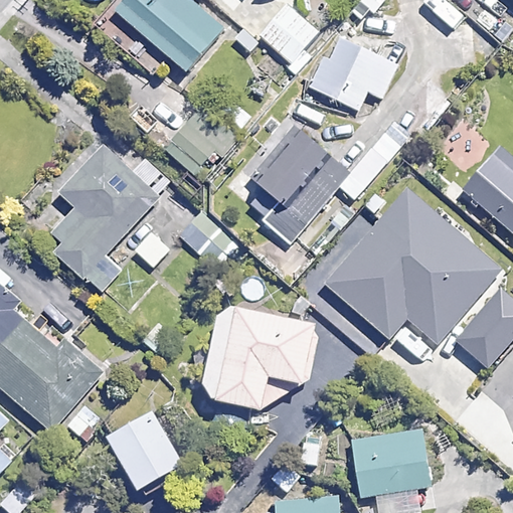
[(222,28),(190,0),(118,0),(113,7),(183,71),(222,28)]
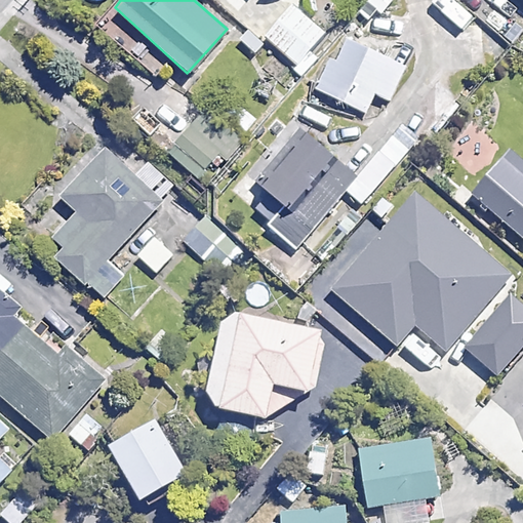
[(366,0),(364,3),(378,15),(391,0),(366,0)]
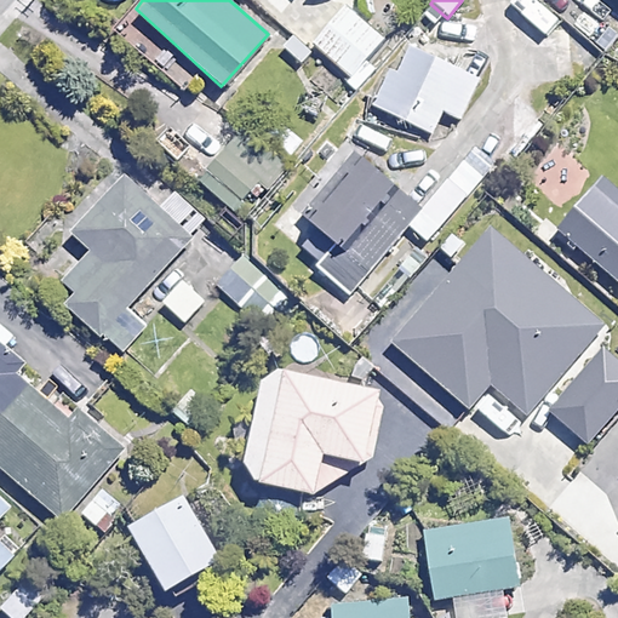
[(312,44),(348,73),(381,34),(343,5),(312,44)]
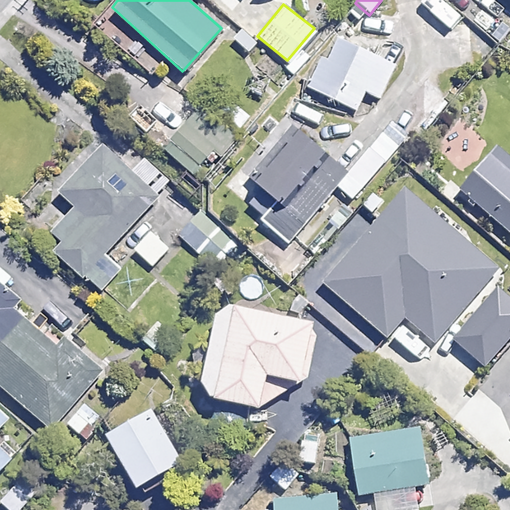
[(394,65),(335,34),(308,86),(354,110),(364,91),(377,98),(394,65)]
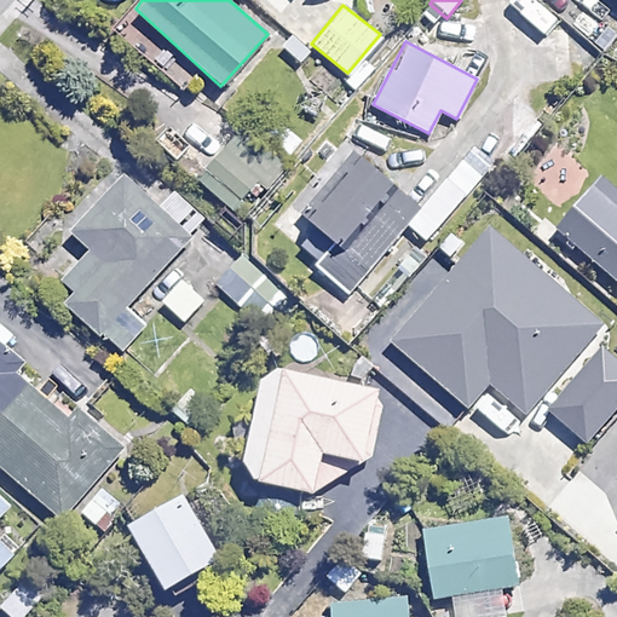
[(536,102),(515,93),(494,144),(514,153),(536,102)]
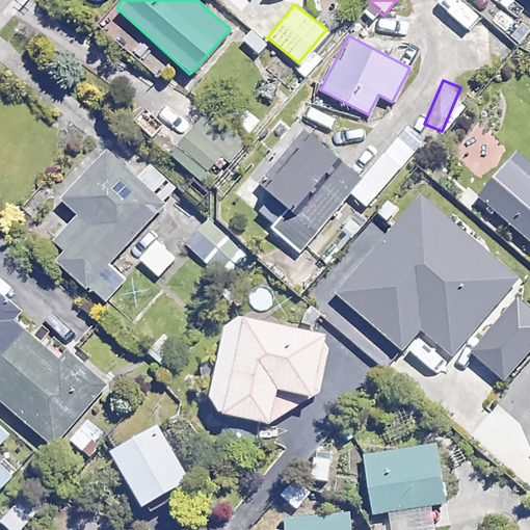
[(374,195),(421,141),(405,128),(359,181),(374,195)]
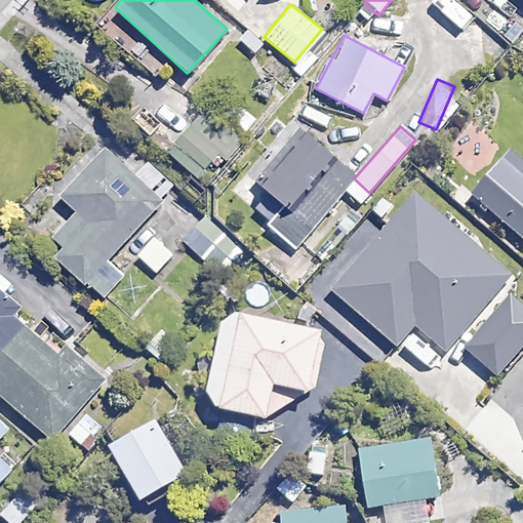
[(354,174),(298,128),(254,180),(310,227),(354,174)]
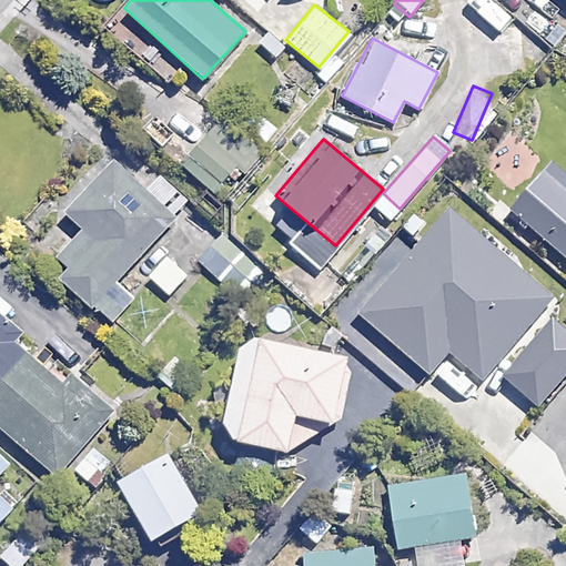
[(147,193),(111,161),(66,211),(83,226),(49,264),(111,322),(133,299),(114,282),(189,201),(162,177),(147,193)]
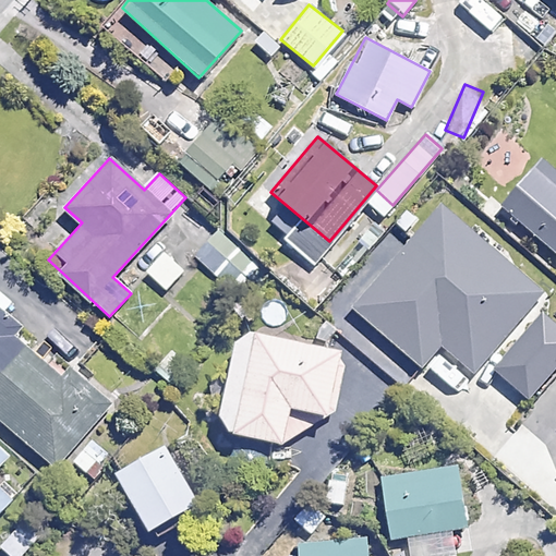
[(555,173),(539,158),(500,201),(555,251),(555,173)]
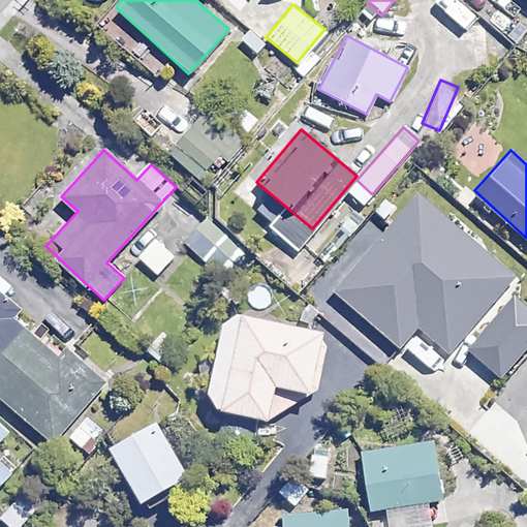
[(512,279),(417,195),(334,288),(399,346),(417,326),(447,352),(512,279)]
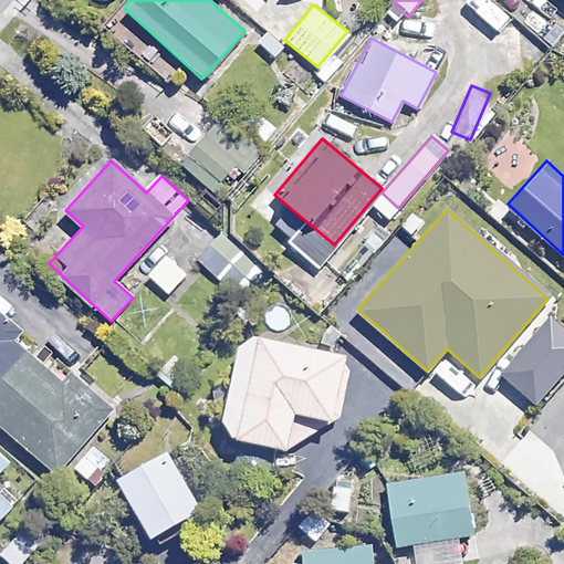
[(238,242),(212,273),(228,286),(253,254),(238,242)]
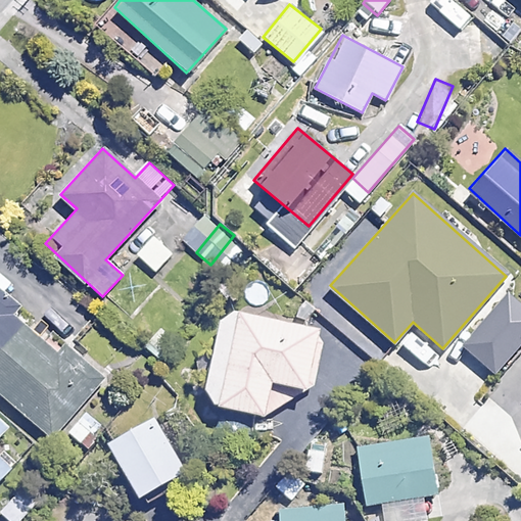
[(274,247),(262,262),(295,291),(321,262),(287,232),(274,247)]
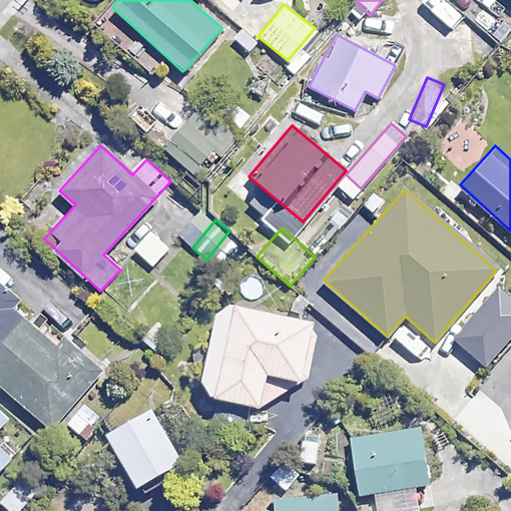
[(169,247),(150,229),(133,248),(152,267),(169,247)]
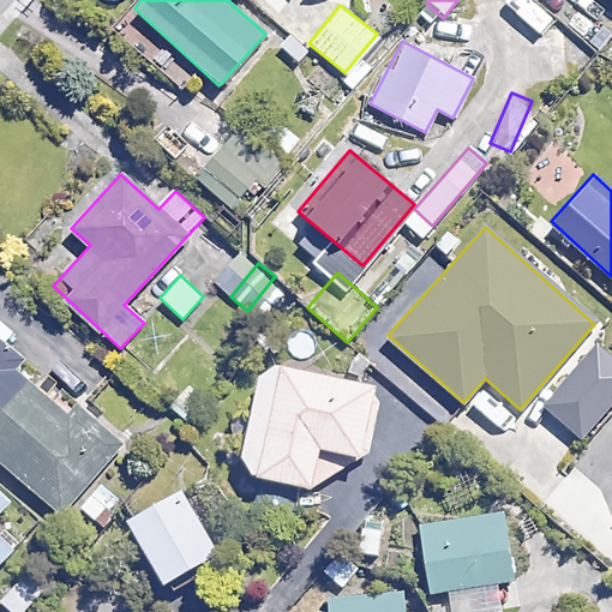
[(299,294),(277,279),(253,311),(275,328),(299,294)]
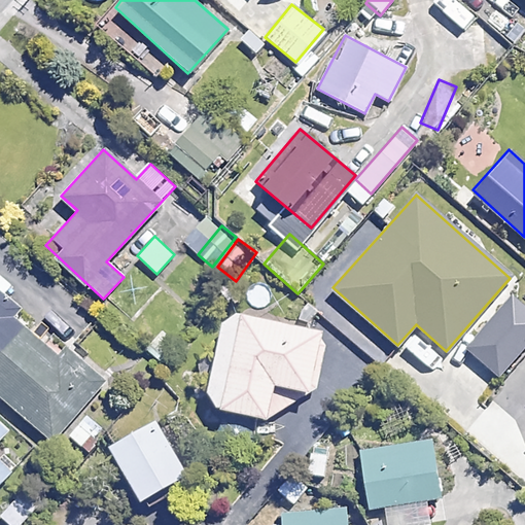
[(0,394),(55,440),(102,381),(63,349),(59,354),(13,318),(21,309),(0,292),(9,282),(0,275),(0,394)]
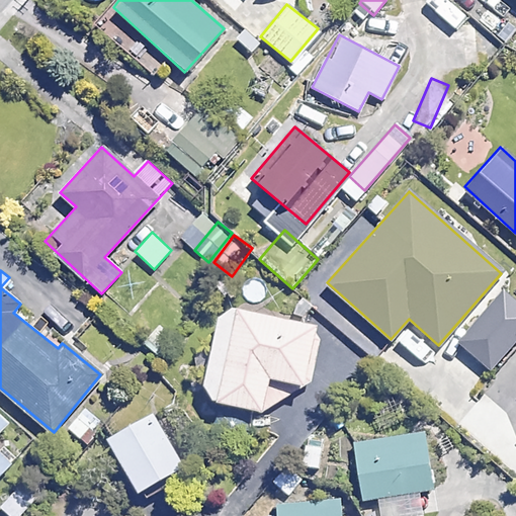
[(515,341),(515,301),(499,286),(457,338),(495,368),(515,341)]
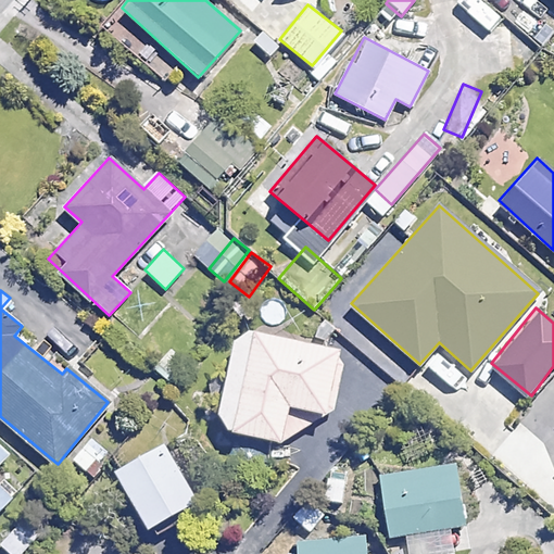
[(215,428),(281,442),(326,414),(339,350),(236,328),(215,428)]
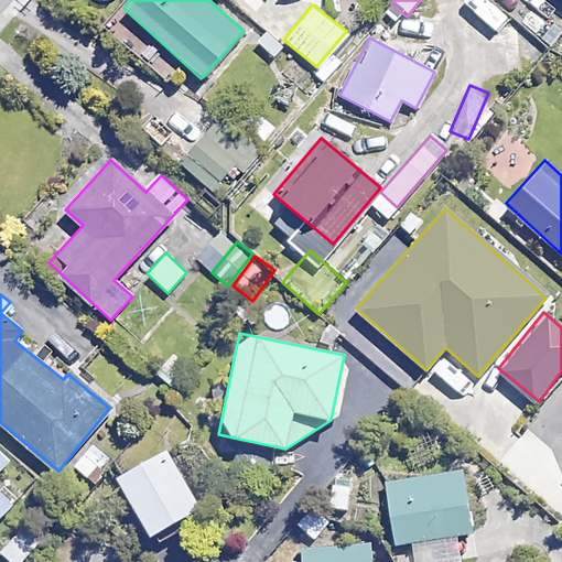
[(200,507),(165,449),(116,478),(150,537),(200,507)]
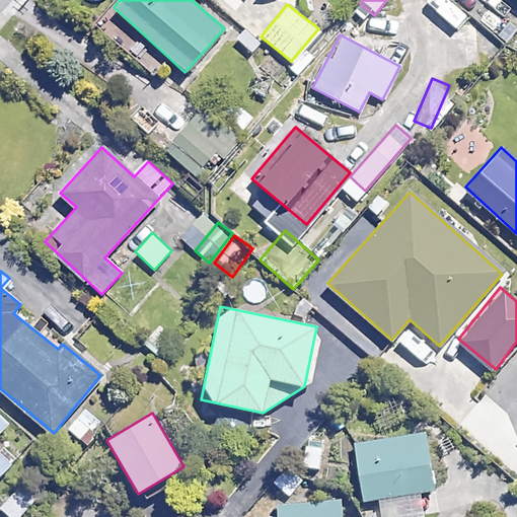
[(0,430),(6,424),(0,417),(0,474),(12,462),(0,451),(0,430)]
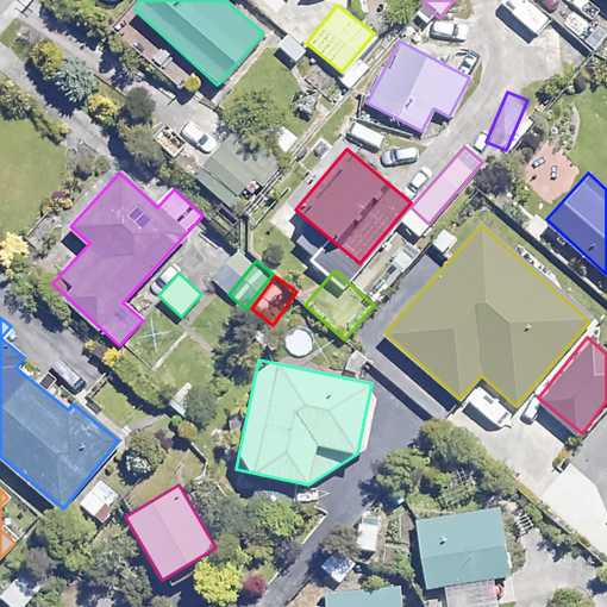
[(499,504),(412,523),(427,592),(514,573),(499,504)]
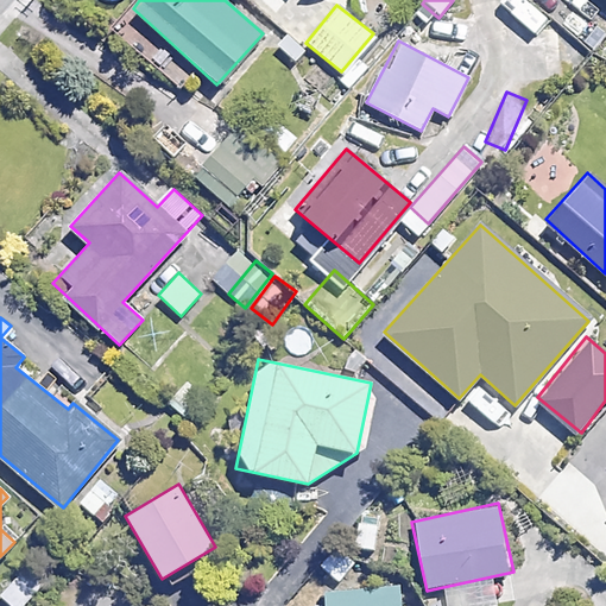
[(378,522),(354,519),(352,548),(376,550),(378,522)]
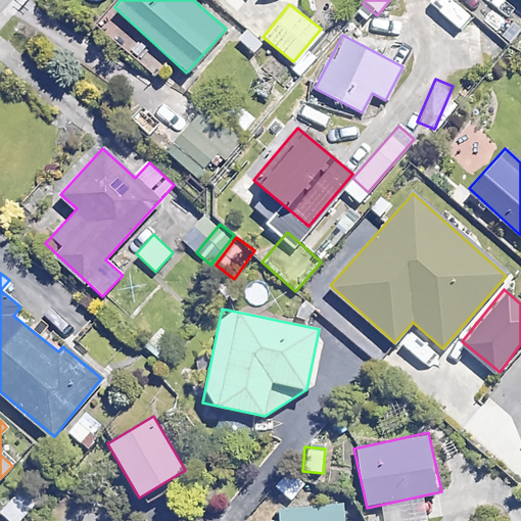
[(304,482),(286,469),(273,488),(291,502),(304,482)]
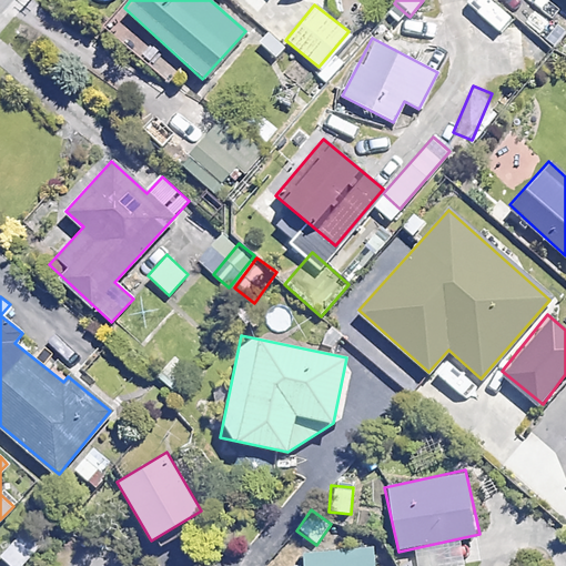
[(19,565),(42,544),(26,528),(0,554),(11,565),(19,565)]
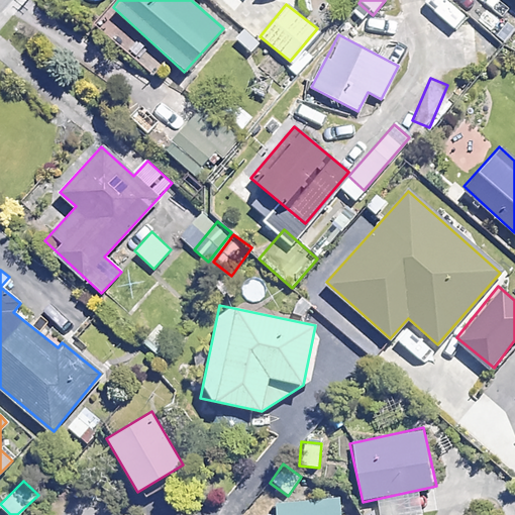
[(277,514),(339,514),(338,501),(276,505),(277,514)]
